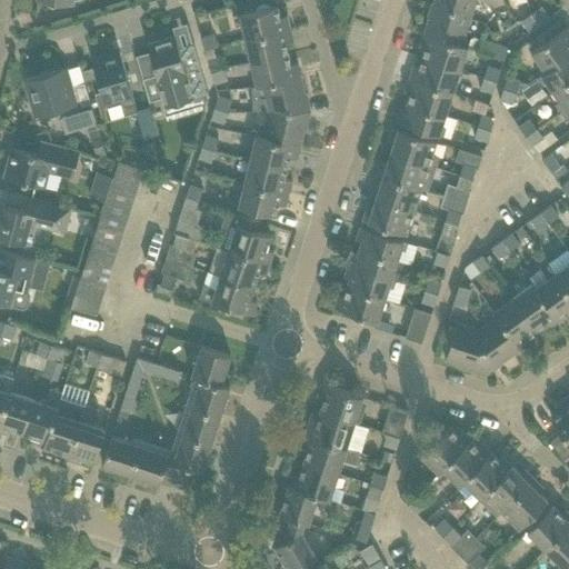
[(433,0),(433,3),(469,16),(475,0),(433,0)]
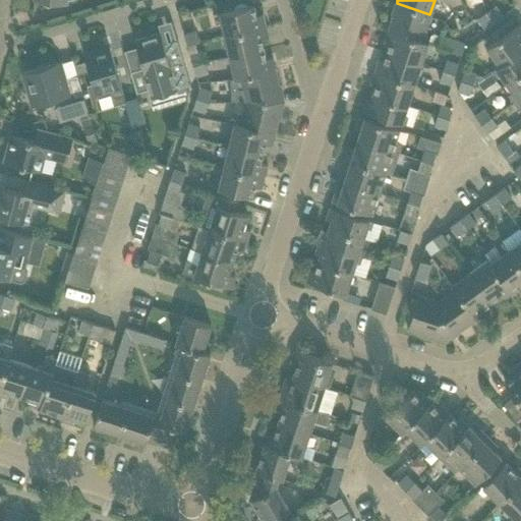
[(393,15),(389,30),(421,40),(429,14),(397,3),(396,3),(392,15),(393,15)]
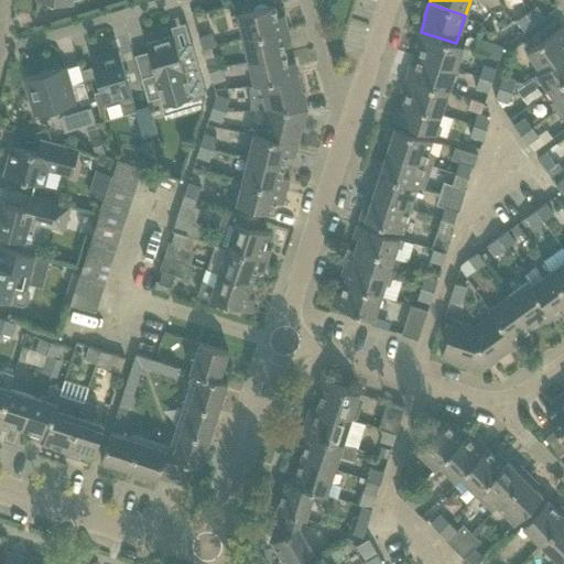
[(238,14),(243,39),(288,29),(284,15),(278,18),(274,7),(238,14)]
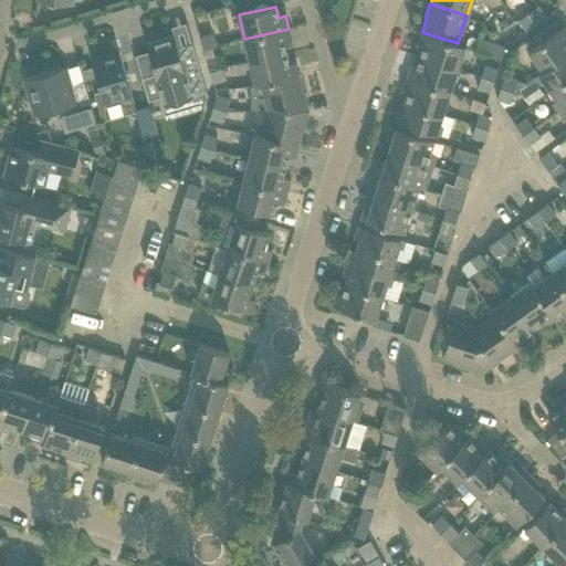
[(537,7),(527,13),(534,24),(544,17),(537,7)]
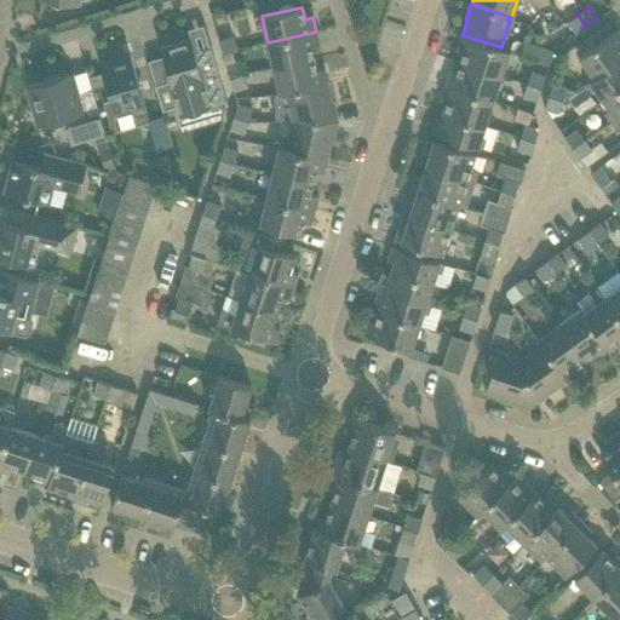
[(585,27),(578,15),(567,22),(575,34),(585,27)]
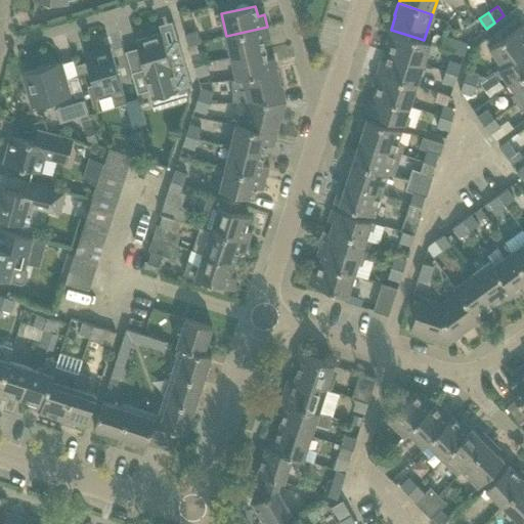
[(489,48),(500,64),(523,47),(523,25),(523,24),(507,36),(489,48)]
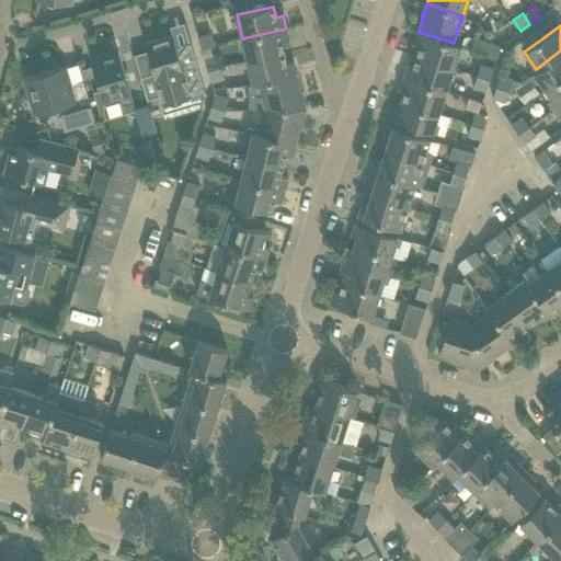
[(242,38),(248,61),(284,53),(282,43),(288,42),(286,29),(242,38)]
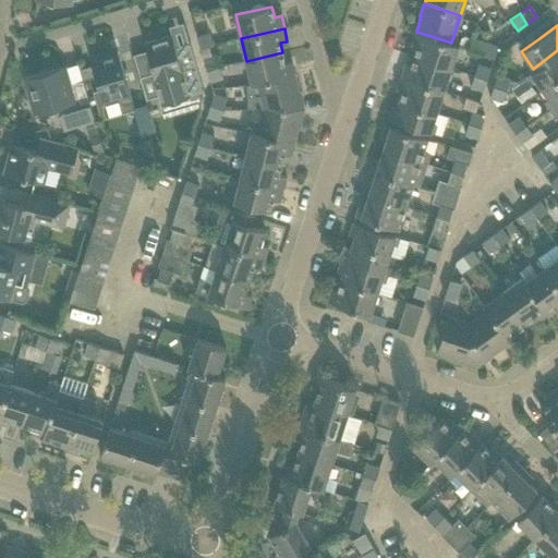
[(416,47),(413,57),(449,68),(457,45),(450,44),(451,43),(416,32),(411,46),(416,47)]
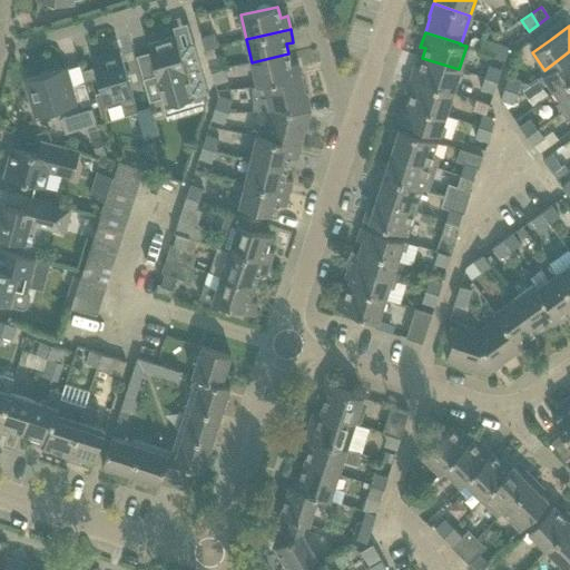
[(200,37),(204,49),(217,45),(214,33),(200,37)]
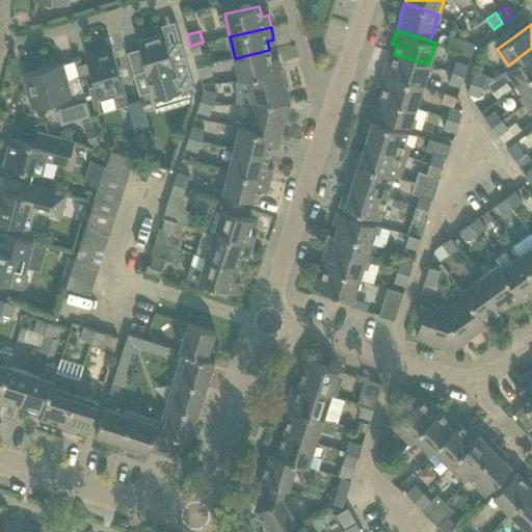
[(193,85),(181,45),(168,49),(163,33),(137,41),(145,70),(133,73),(139,95),(152,91),(154,98),(180,90),(180,89),(193,85)]
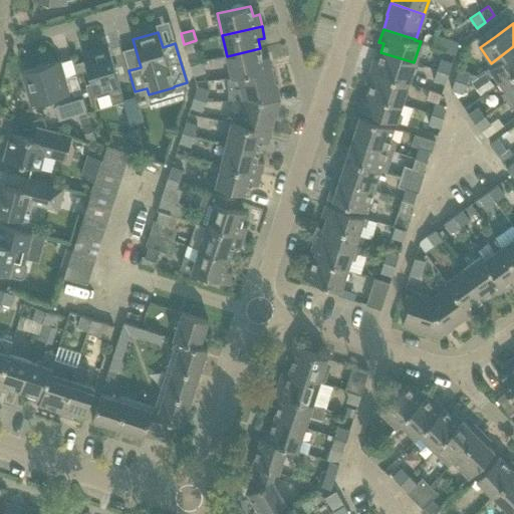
[(429,45),(438,47),(441,37),(433,34),(429,45)]
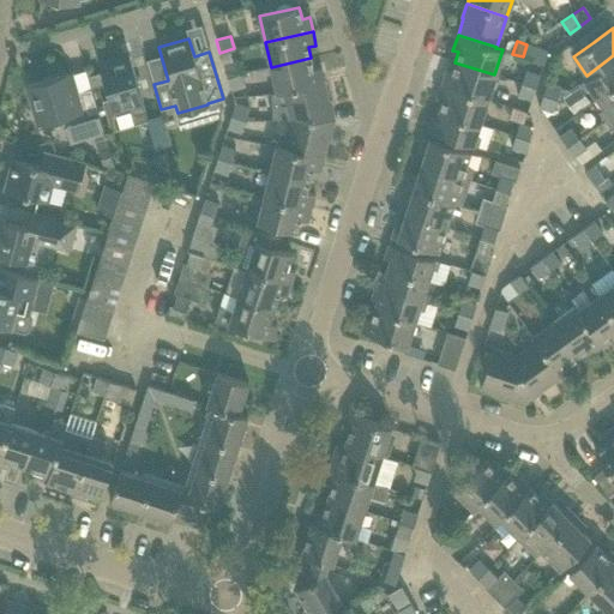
[(523,56),(533,60),(536,47),(527,44),(523,56)]
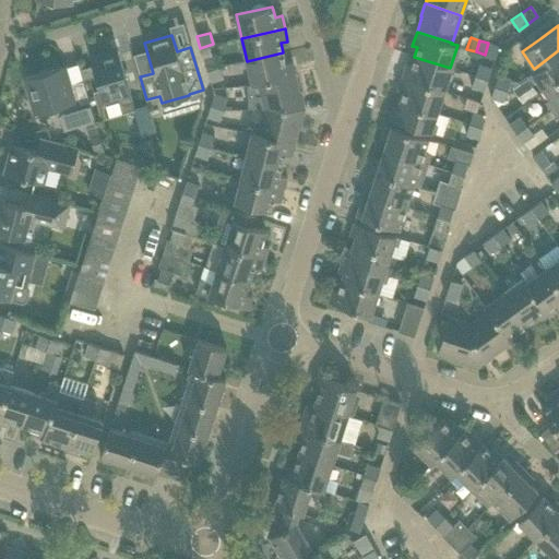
[(488,43),(485,55),(494,57),(497,46),(488,43)]
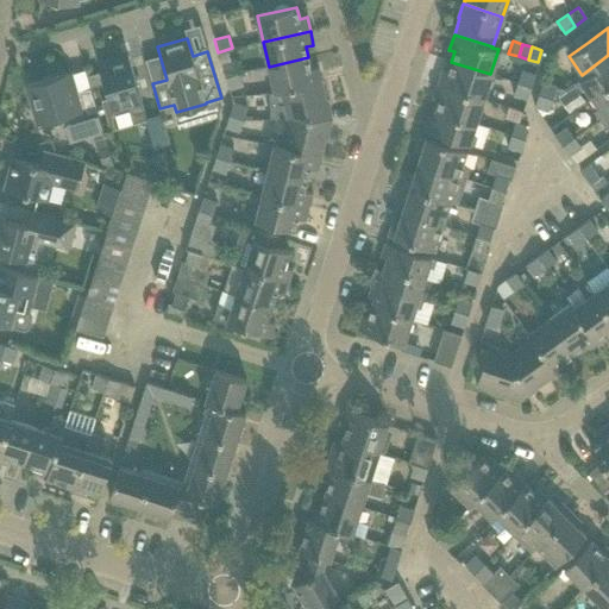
[(584,88),(591,96),(608,82),(608,55),(582,75),(583,76),(575,83),(581,90),(584,88)]
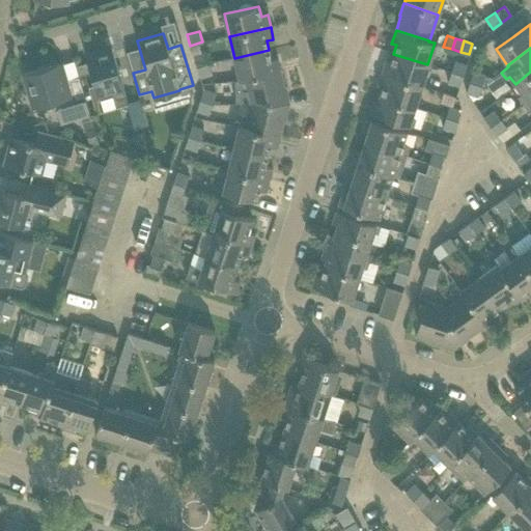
[(123,89),(117,68),(112,49),(85,56),(91,77),(98,96),(114,91),(116,99),(126,96),(123,89)]
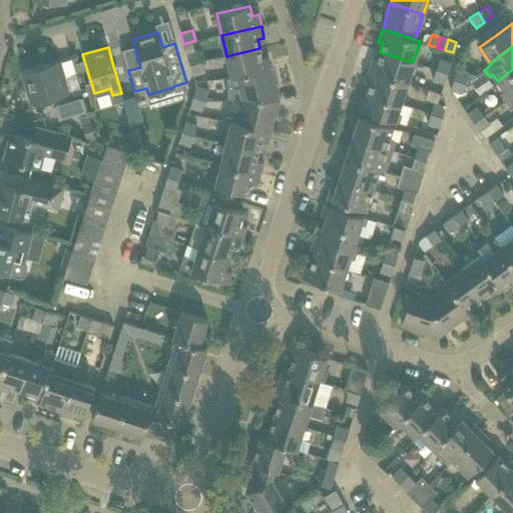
[(231,77),(232,79),(272,70),(268,56),(262,58),(260,48),(226,56),(231,77)]
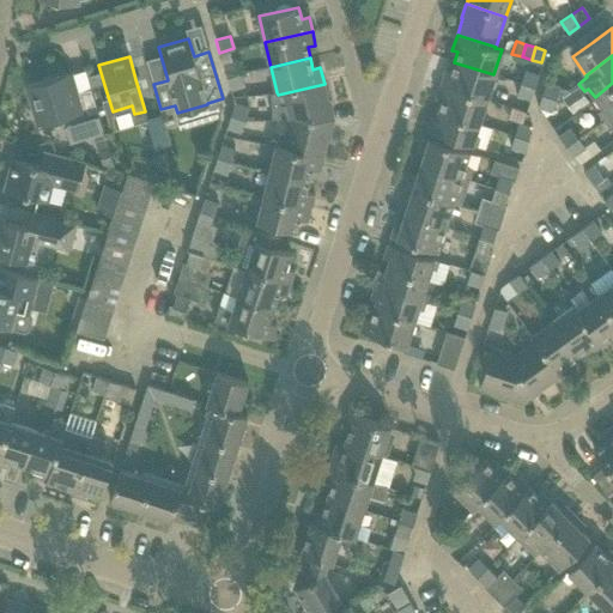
[(224,65),(228,77),(242,73),(238,60),(224,65)]
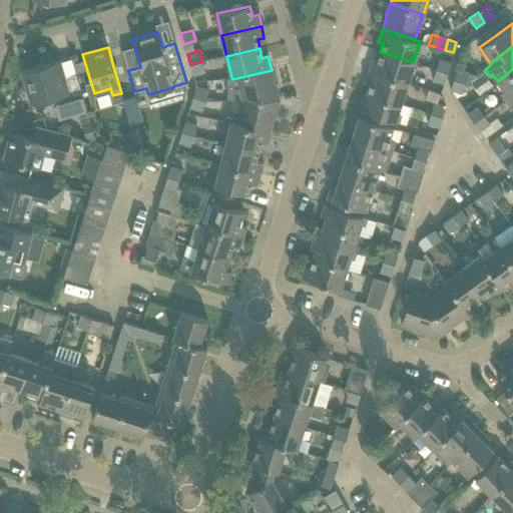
[(373,59),(369,71),(407,83),(413,62),(380,52),(378,60),(373,59)]
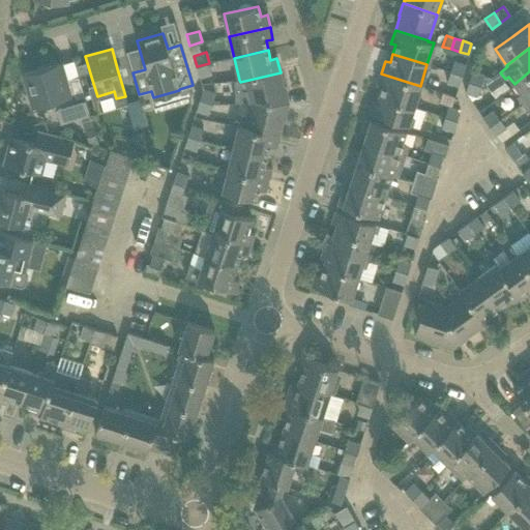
[(452,61),(449,71),(462,76),(465,64),(452,61)]
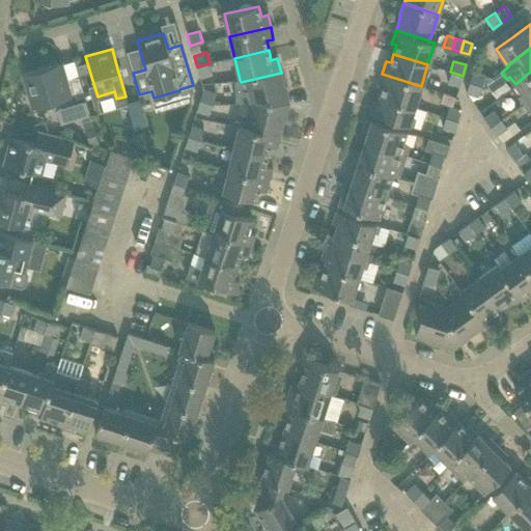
[(210,63),(197,66),(200,78),(213,74),(210,63)]
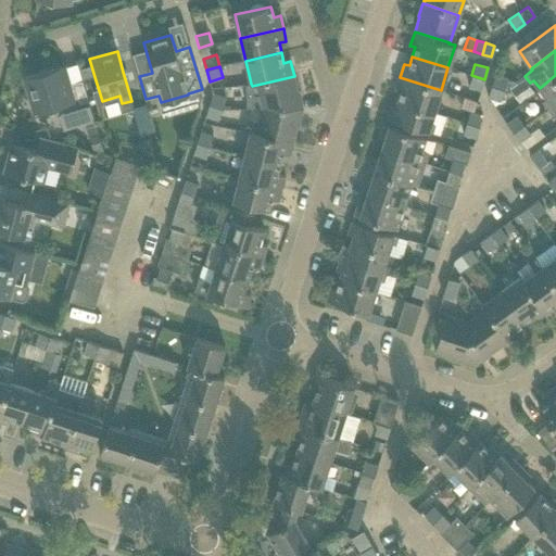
[(93,150),(104,152),(85,87),(70,91),(63,67),(25,78),(36,113),(57,106),(63,128),(84,123),(88,137),(89,137),(93,150)]
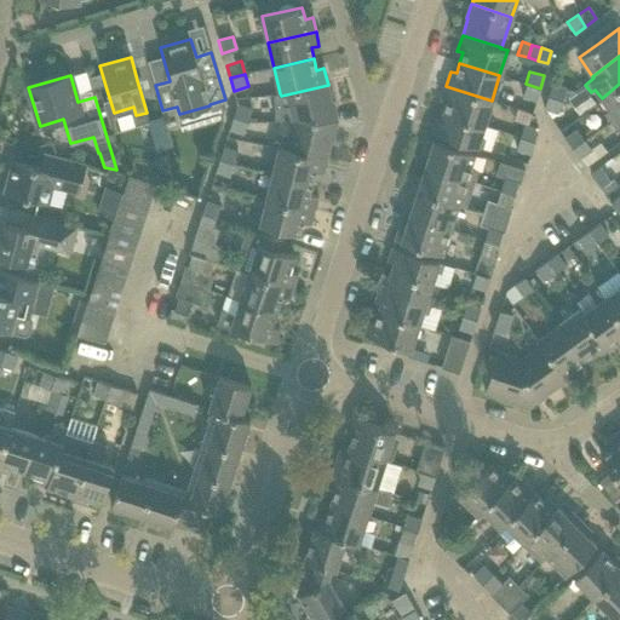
[(540,89),(526,84),(522,96),(535,101),(540,89)]
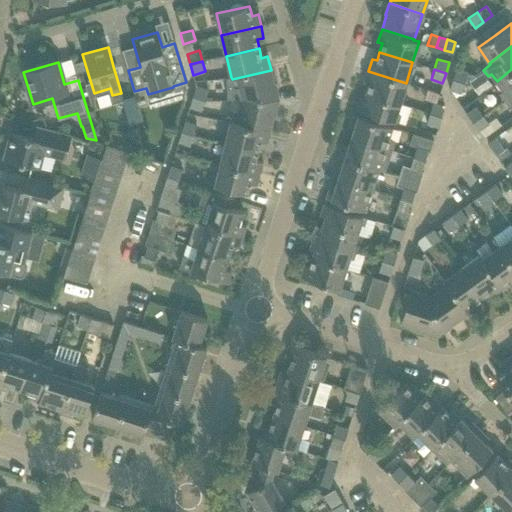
[(456,69),(453,79),(464,83),(467,73),(456,69)]
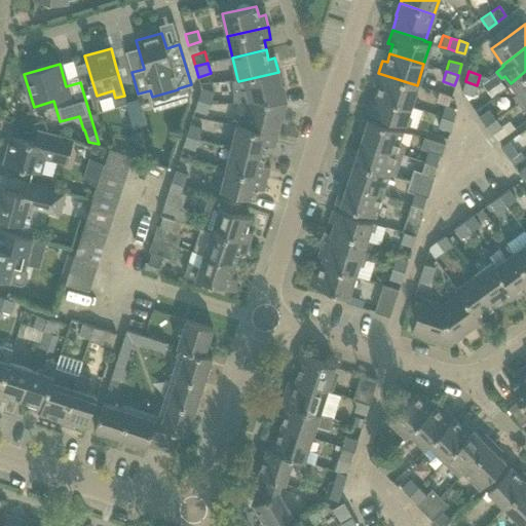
[(513,96),(518,102),(525,96),(525,71),(511,83),(517,92),(513,96)]
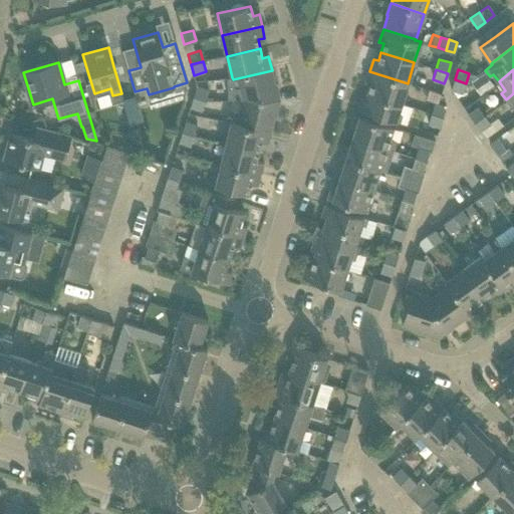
[(240,87),(243,99),(280,100),(276,84),(275,84),(272,70),(233,79),(235,87),(240,87)]
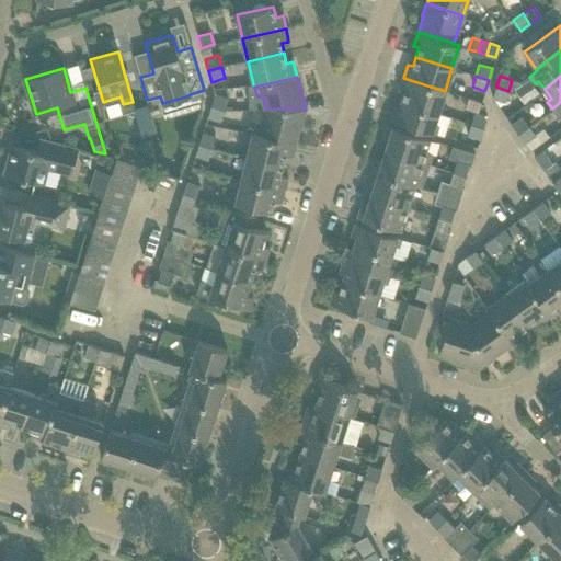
[(404,92),(401,101),(438,112),(445,91),(403,78),(399,91),(404,92)]
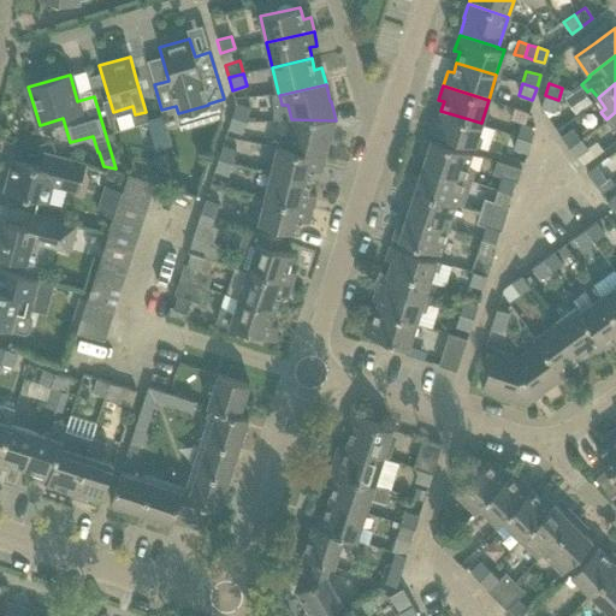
[(558,100),(545,95),(540,107),(554,112),(558,100)]
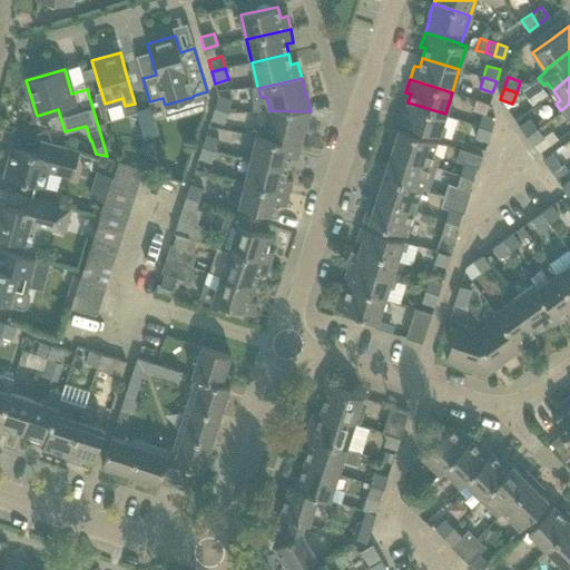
[(218,96),(215,107),(228,111),(232,100),(218,96)]
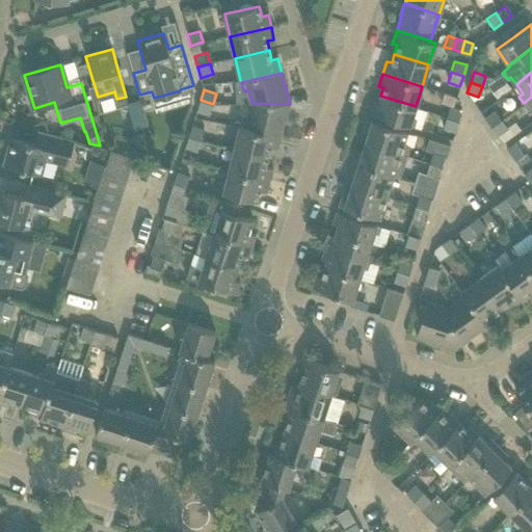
[(416,106),(380,96),(378,103),(373,101),(370,113),(390,120),(415,127),(417,118),(413,117),(416,106)]
